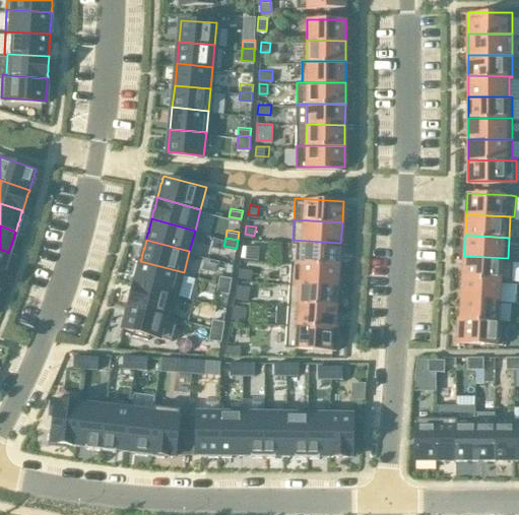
[(292,260),(290,261),(339,264),(340,243),(293,240),(293,242),(297,242),(296,260),(292,260)]
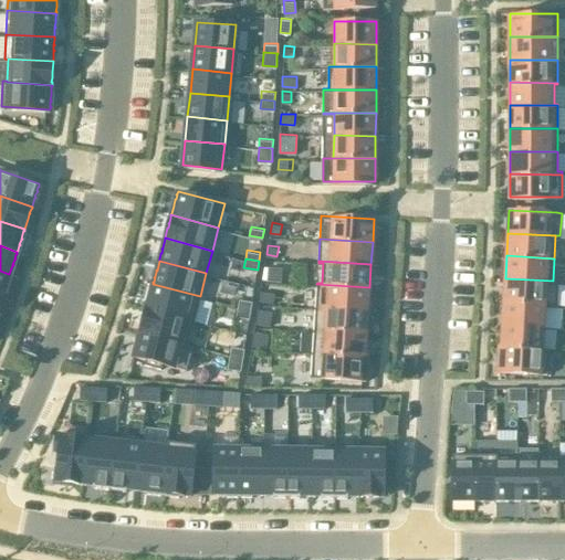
[(268,264),(267,278),(281,280),(282,265),(268,264)]
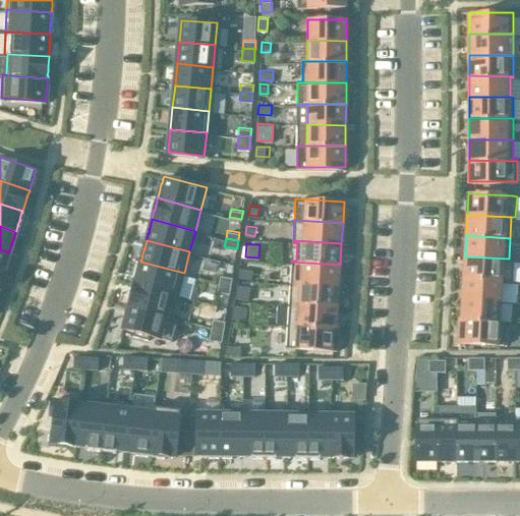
[(0,249),(0,273),(2,274),(3,273),(2,273),(4,266),(5,266),(5,265),(6,261),(7,261),(7,260),(6,260),(8,255),(9,254),(8,254),(8,252),(0,249)]
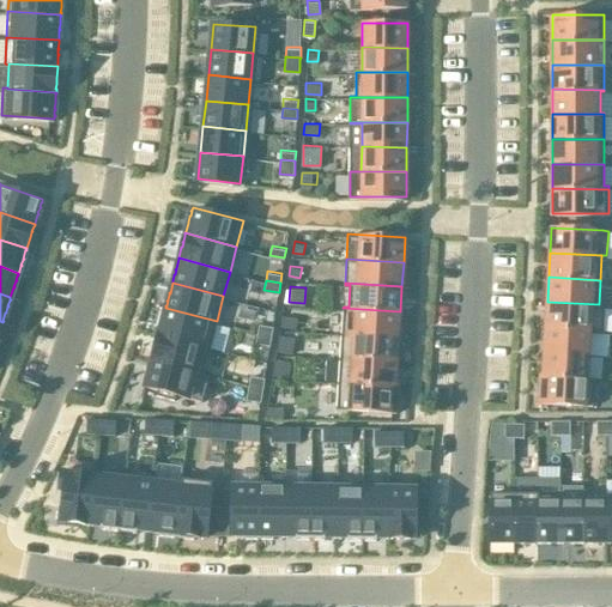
[(547,302),(546,327),(597,329),(601,329),(604,305),(599,304),(547,302)]
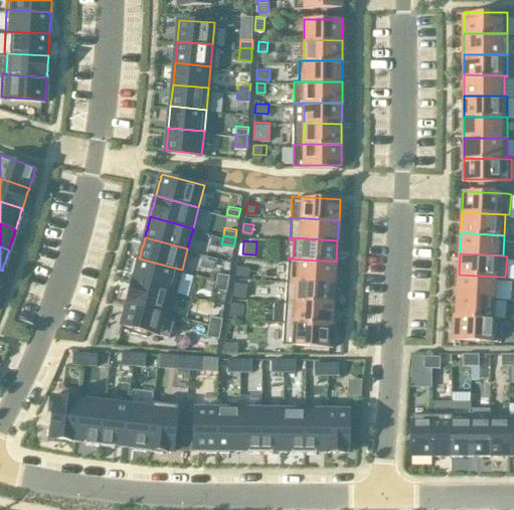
[(133,280),(176,291),(182,270),(139,259),(139,260),(138,261),(139,261),(138,265),(137,265),(137,266),(137,267),(136,270),(136,272),(134,279),(133,280)]
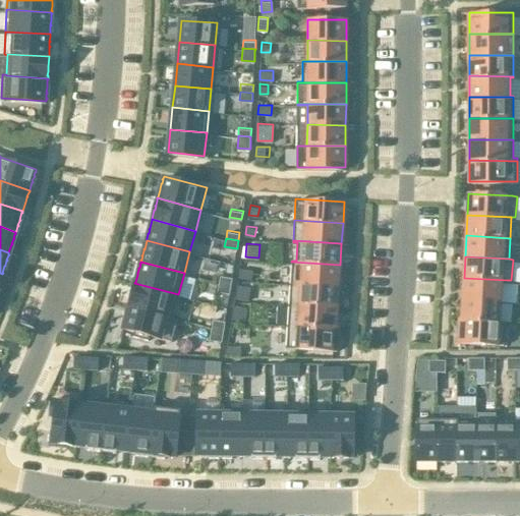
[(291,262),(290,283),(339,286),(340,265),(291,262)]
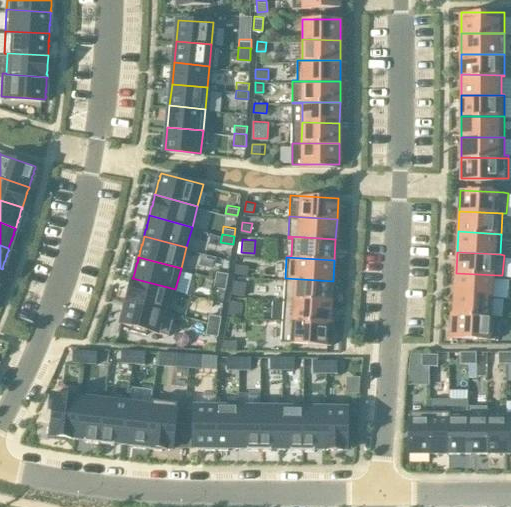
[(236,262),(234,271),(247,273),(248,264),(236,262)]
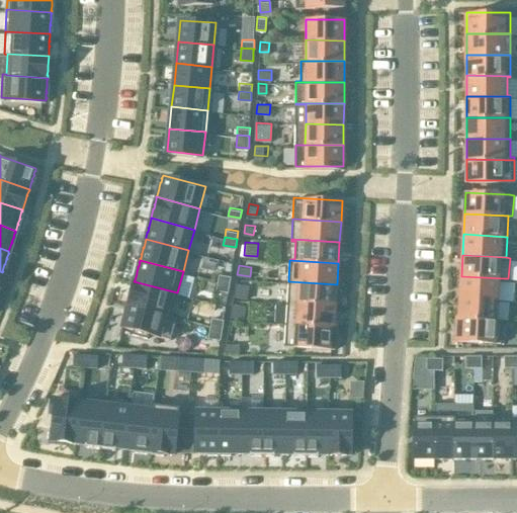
[(219,272),(218,280),(230,282),(231,274),(219,272)]
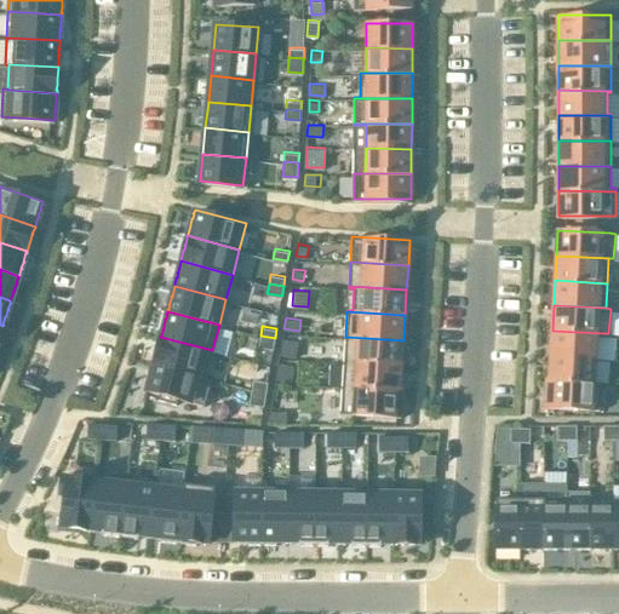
[(552,331),(551,355),(602,359),(603,333),(552,331)]
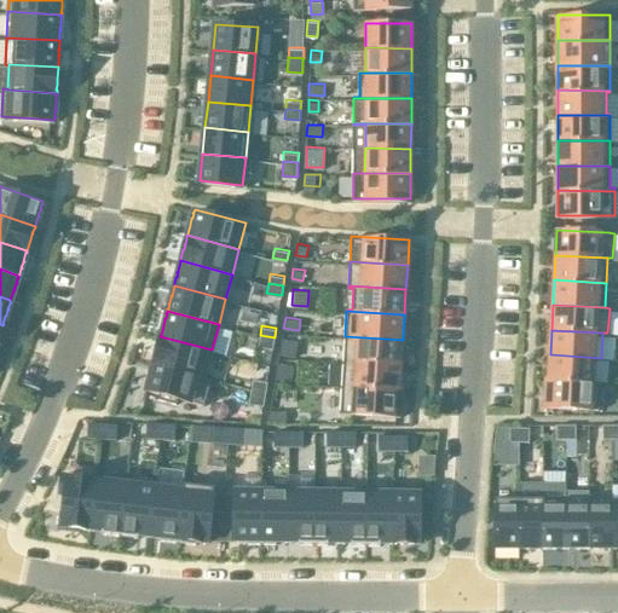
[(260,335),(258,345),(273,347),(275,337),(260,335)]
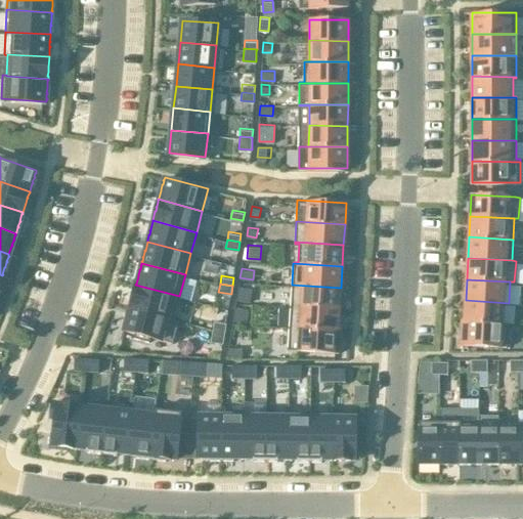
[(130,305),(130,306),(167,315),(167,316),(174,318),(179,296),(135,285),(133,294),(133,295),(132,298),(131,300),(132,300),(131,304),(130,303),(130,305)]
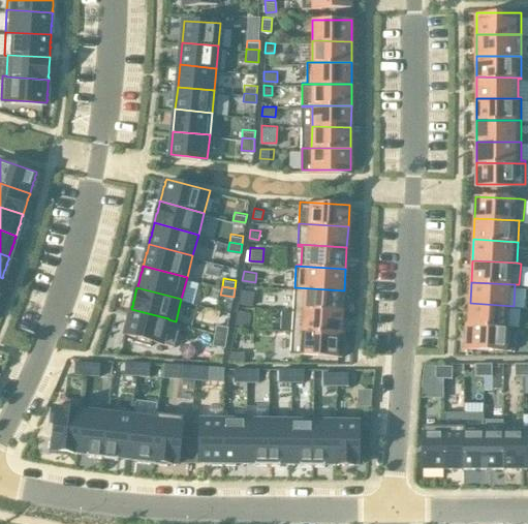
[(241,287),(239,302),(252,304),(254,289),(241,287)]
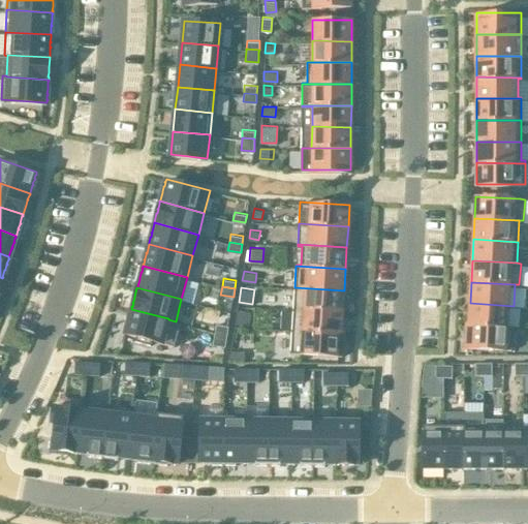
[(294,287),(293,308),(342,311),(344,290),(294,287)]
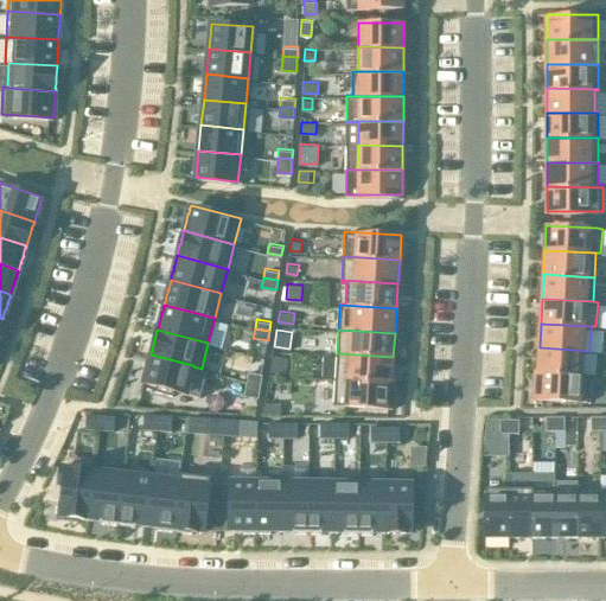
[(538,370),(537,372),(588,375),(589,351),(540,347),(538,370)]
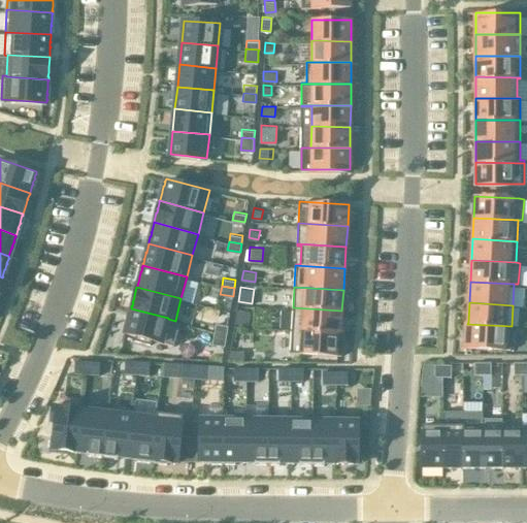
[(237,307),(235,321),(249,323),(251,309),(237,307)]
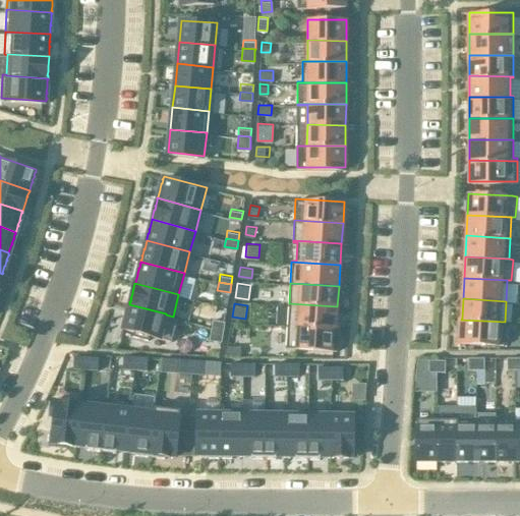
[(289,303),(287,325),(336,328),(336,326),(337,306),(289,303)]
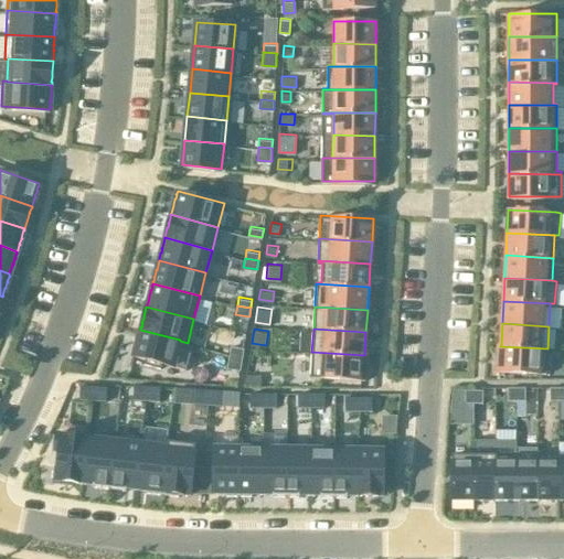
[(135,352),(134,354),(146,356),(144,362),(161,366),(162,361),(173,364),(180,341),(180,340),(140,330),(140,331),(138,339),(137,340),(138,340),(137,344),(136,344),(136,345),(136,346),(135,350),(135,352)]
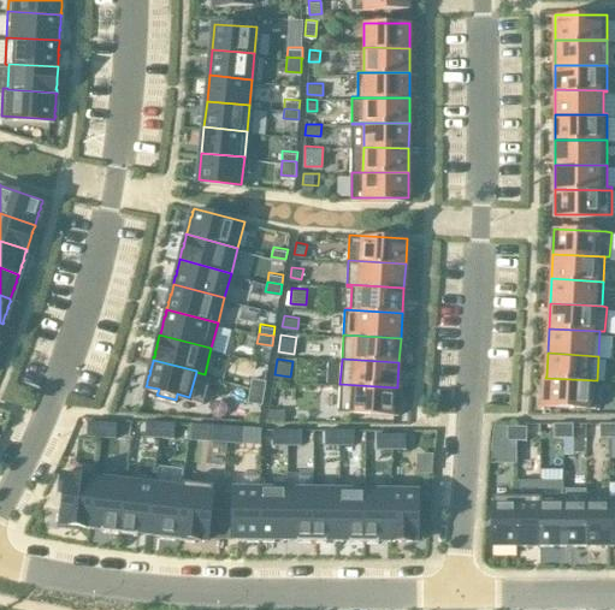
[(252,375),(250,385),(265,388),(266,378),(252,375)]
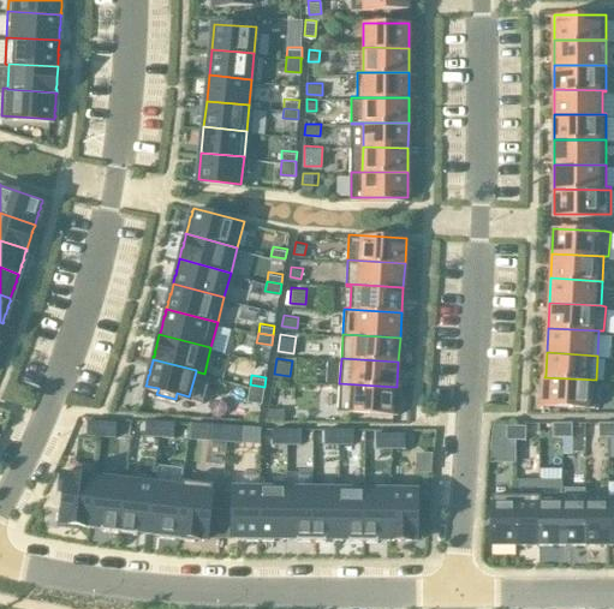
[(542,375),(541,402),(595,405),(596,380),(544,377),(546,375),(542,375)]
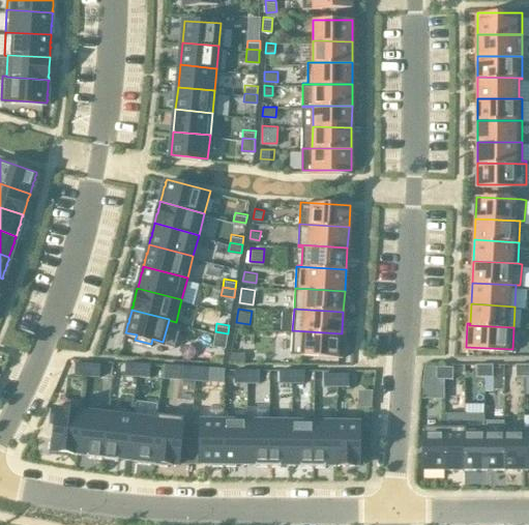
[(292,330),(291,352),(343,355),(344,331),(342,331),(342,333),(292,330)]
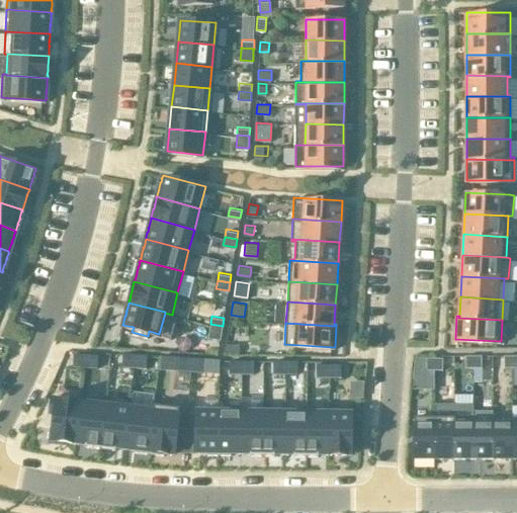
[(209,326),(208,336),(221,338),(223,328),(223,326),(210,324),(209,326)]
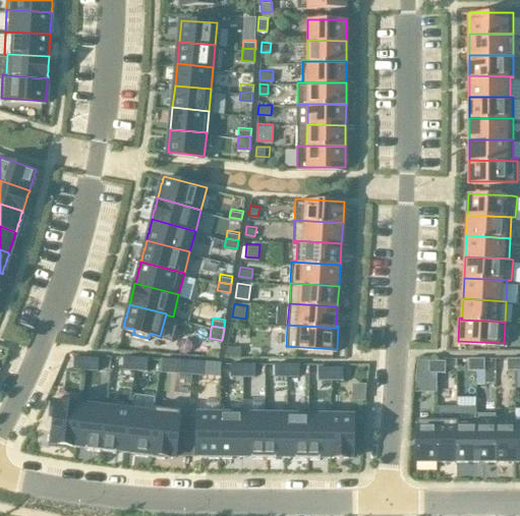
[(227,344),(227,353),(241,353),(241,344),(227,344)]
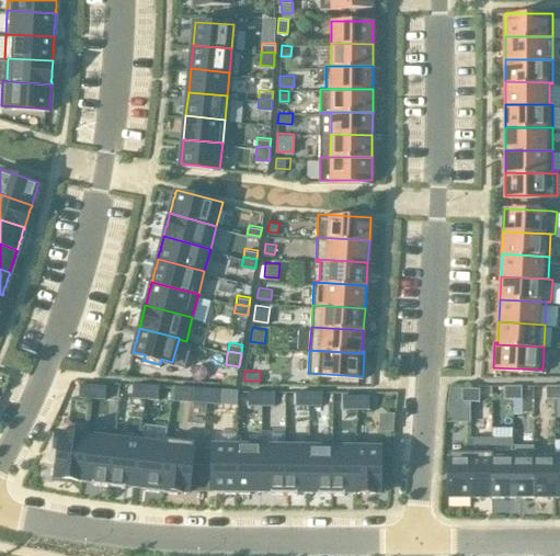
[(80,382),(79,395),(92,396),(93,382),(80,382)]
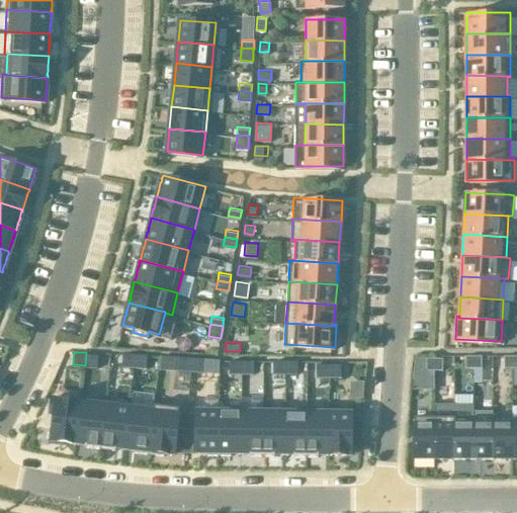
[(86,352),(85,365),(97,365),(98,353),(86,352)]
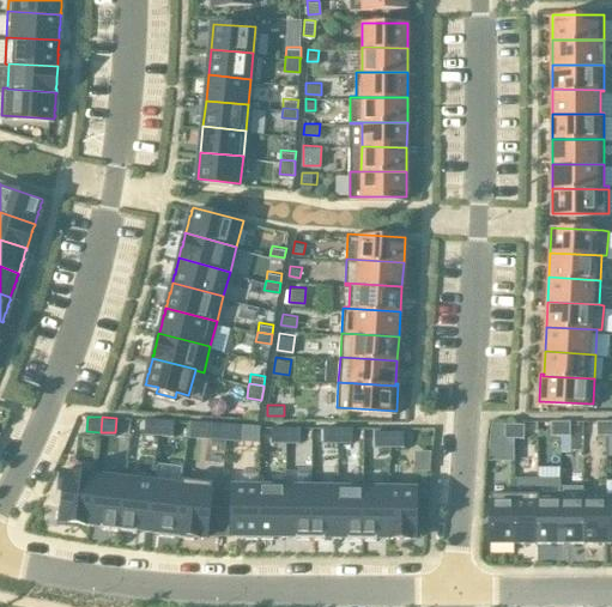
[(145,417),(145,431),(159,432),(159,417),(145,417)]
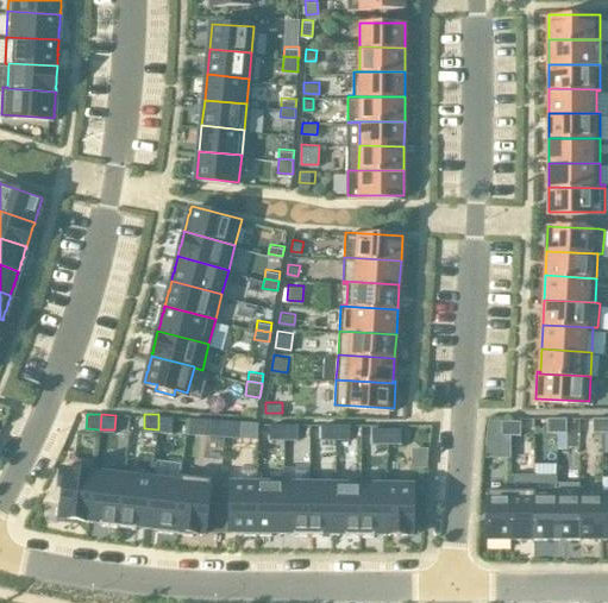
[(158,414),(158,429),(173,431),(174,415),(158,414)]
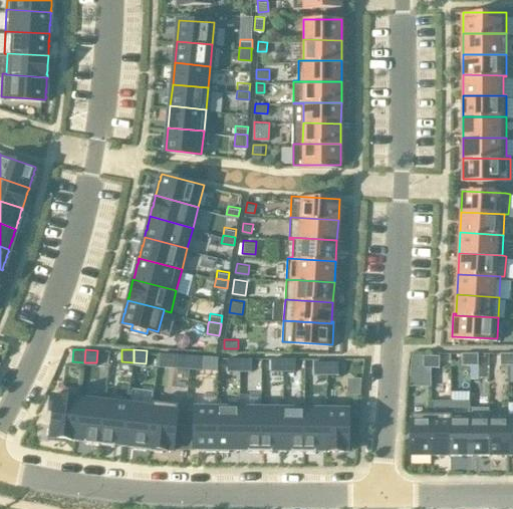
[(470,350),(462,350),(462,362),(470,362),(470,350)]
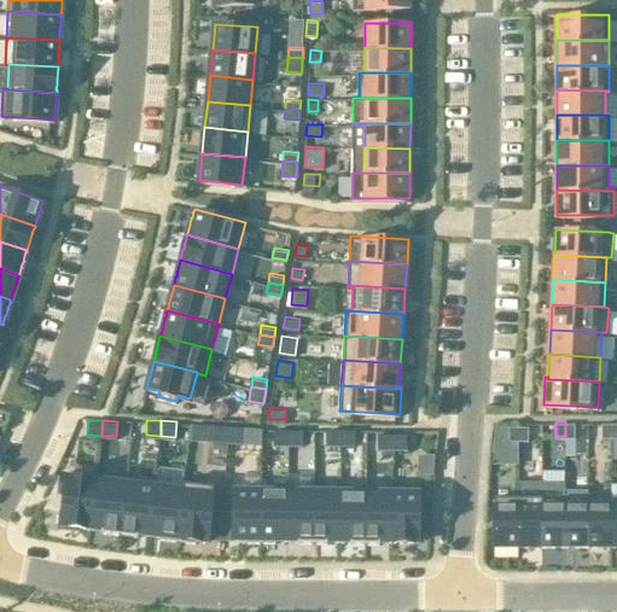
[(575,421),(565,421),(565,436),(575,436),(575,421)]
